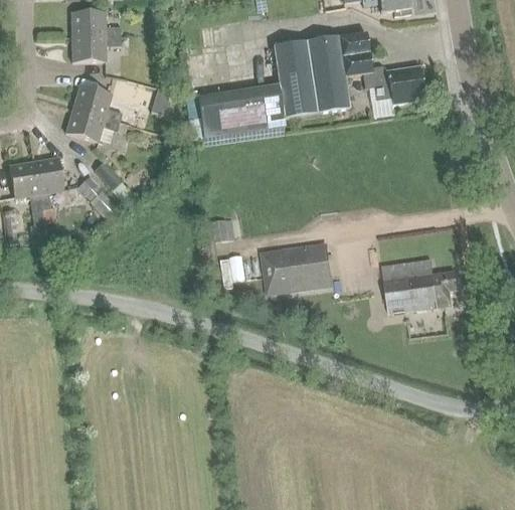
[(343,0),(344,2),(355,0),(361,0),(362,5),(379,3),(380,12),(392,10),(393,16),(410,13),(409,7),(410,7),(408,0),(343,0)]
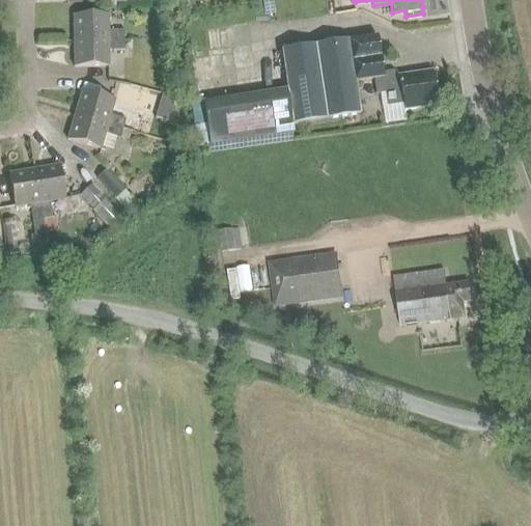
[(74,36),(74,37),(123,36),(123,27),(108,27),(108,11),(73,12),(73,14),(75,14),(75,36),(74,36)]
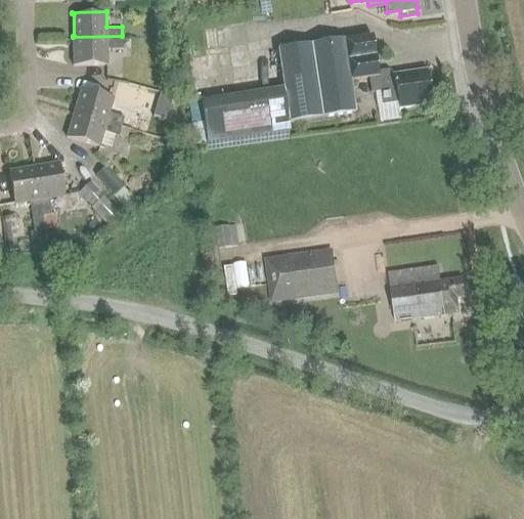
[(277,46),(284,86),(288,119),(354,110),(350,77),(368,74),(370,90),(380,88),(382,101),(397,98),(398,105),(410,103),(410,100),(431,97),(427,69),(409,72),(409,69),(393,71),(389,67),(378,69),(372,33),(344,37),(277,46)]
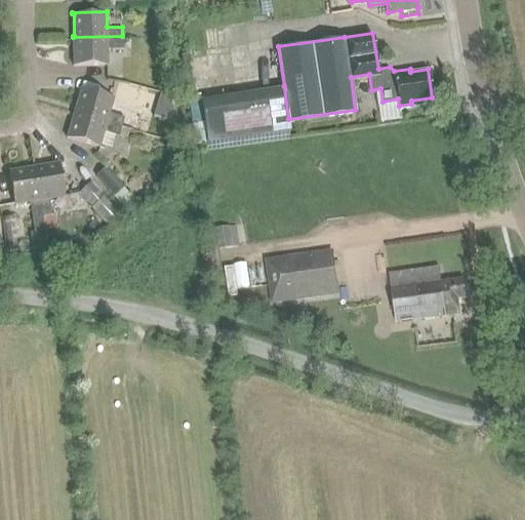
[(123,46),(122,36),(73,37),(73,38),(74,38),(74,61),(73,62),(73,63),(108,62),(107,46),(123,46)]
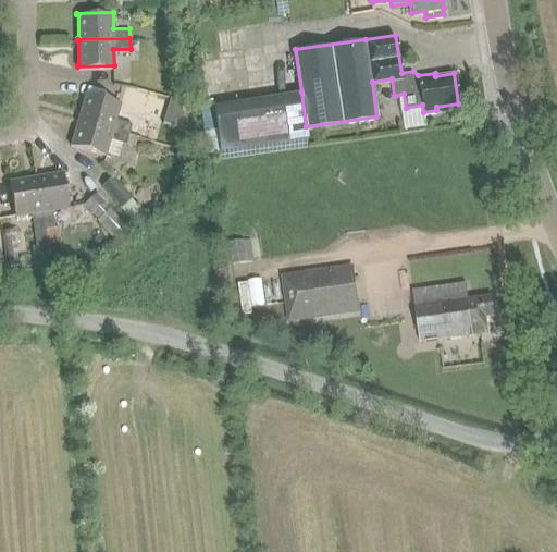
[(131,106),(160,114),(165,95),(136,86),(131,106)]
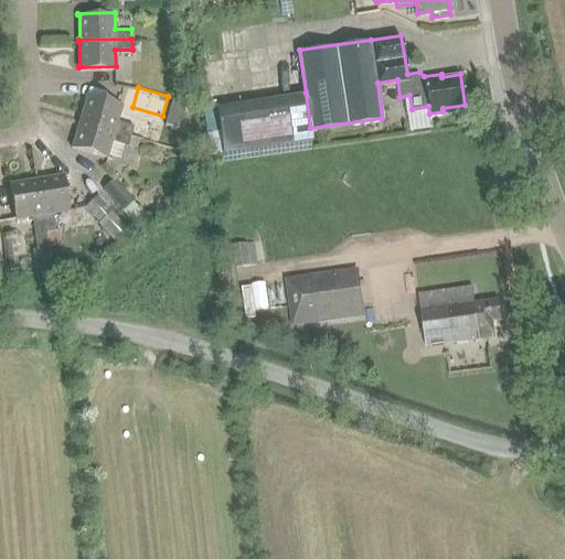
[(86,94),(87,94),(81,118),(80,118),(78,118),(130,133),(134,124),(117,118),(123,103),(86,93),(86,94)]
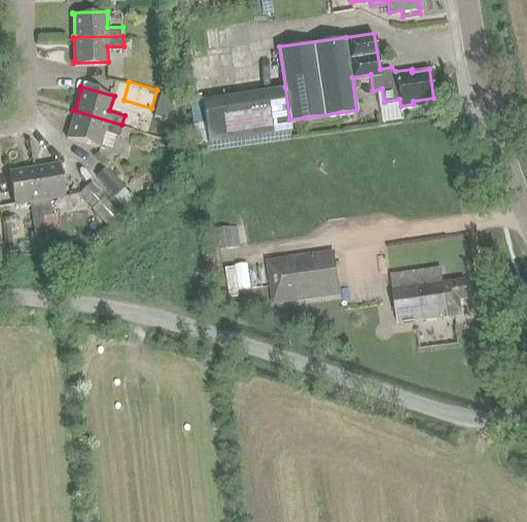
[(289,119),(285,87),(201,99),(207,140),(290,128),(289,119)]
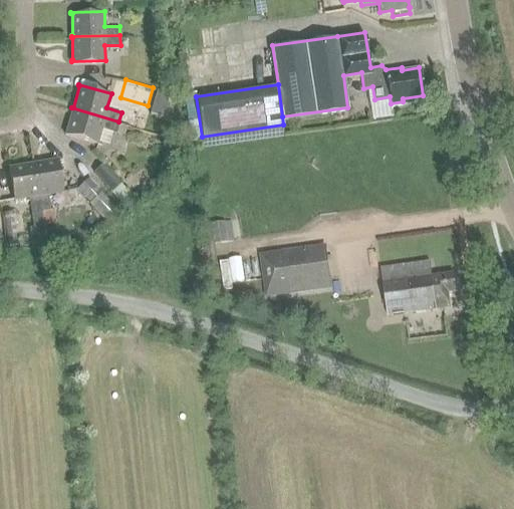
[(169,90),(157,86),(150,110),(162,114),(169,90)]
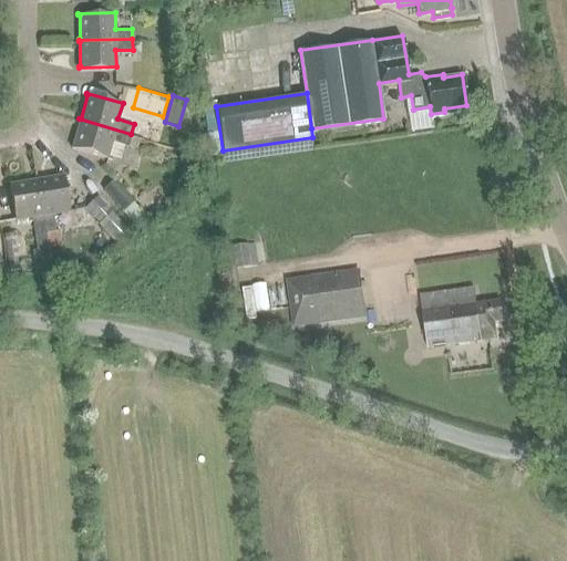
[(127,144),(131,134),(79,118),(79,120),(80,120),(73,144),(72,144),(72,145),(107,155),(112,139),(127,144)]
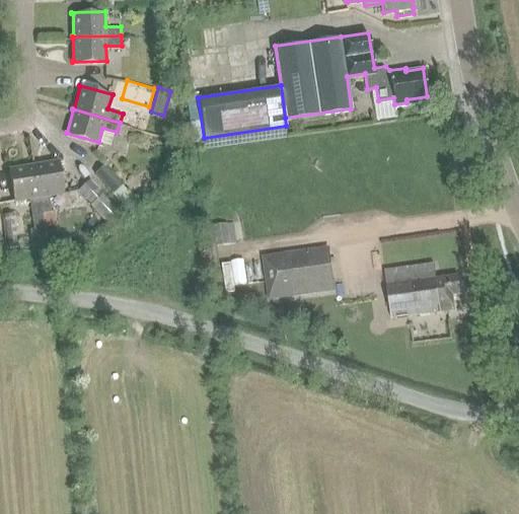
[(33,162),(42,211),(51,209),(49,194),(63,192),(58,158),(57,158),(57,159),(34,163),(33,162)]
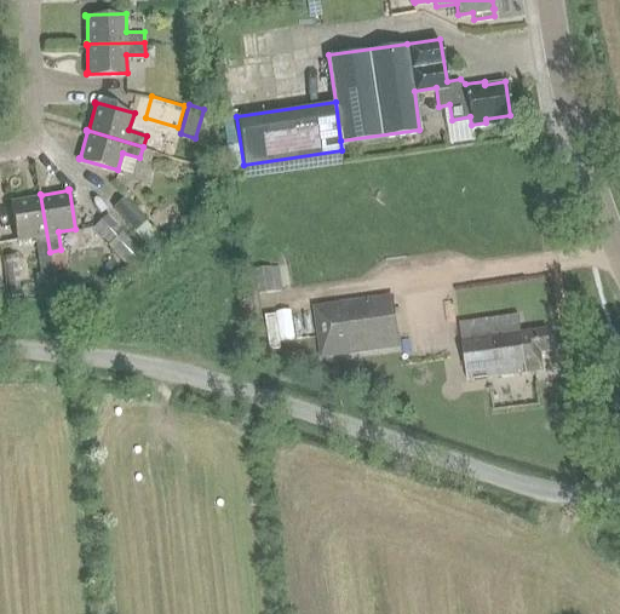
[(49,252),(50,252),(40,194),(39,194),(39,195),(12,200),(12,198),(11,199),(17,239),(35,235),(40,270),(52,269),(49,252)]
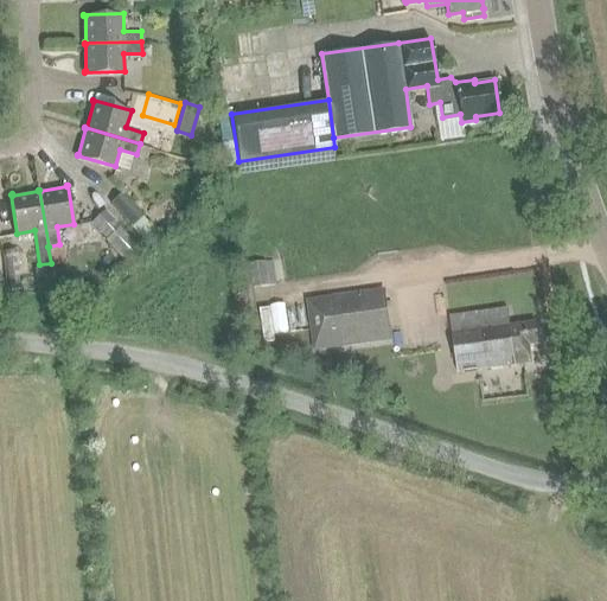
[(142,212),(122,191),(109,203),(131,224),(142,212)]
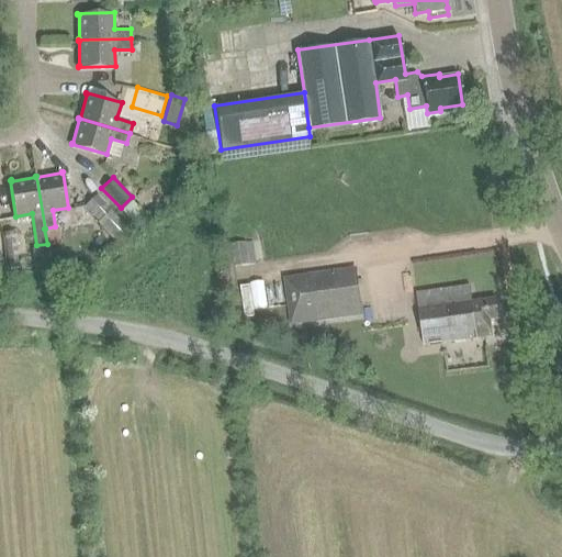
[(96,193),(83,204),(104,227),(116,215),(96,193)]
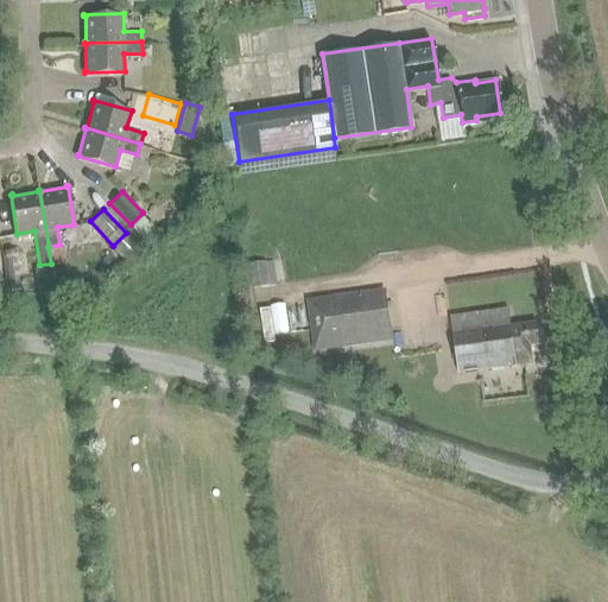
[(13,249),(4,251),(8,289),(18,286),(13,249)]
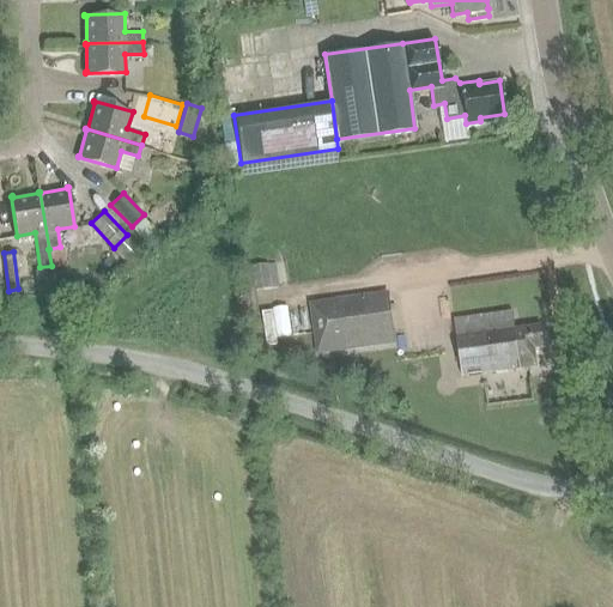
[(260,280),(281,279),(280,258),(259,259),(260,280)]
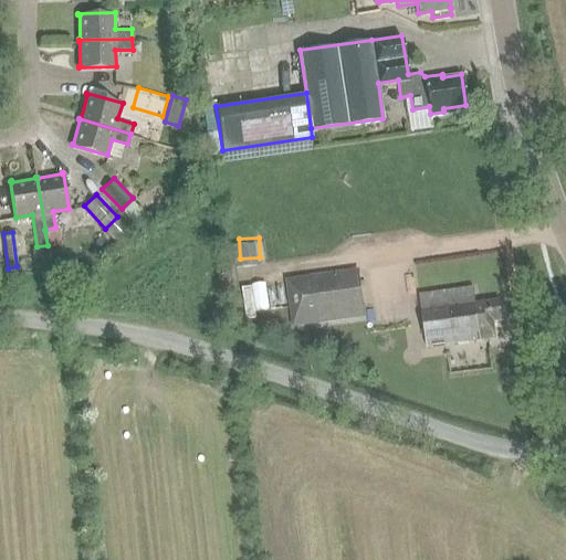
[(364,308),(358,264),(287,274),(293,318),(364,308)]
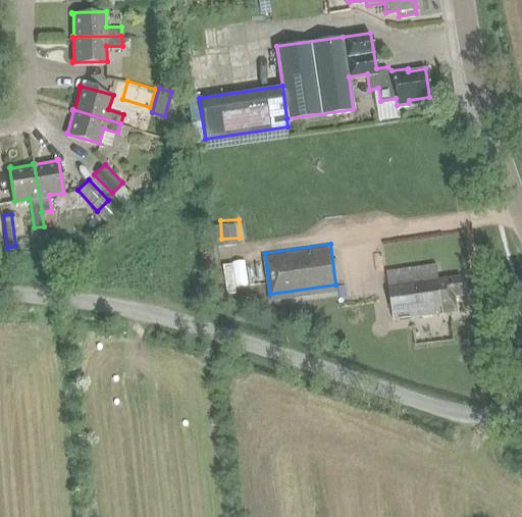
[(232,262),(223,263),(227,292),(237,291),(232,262)]
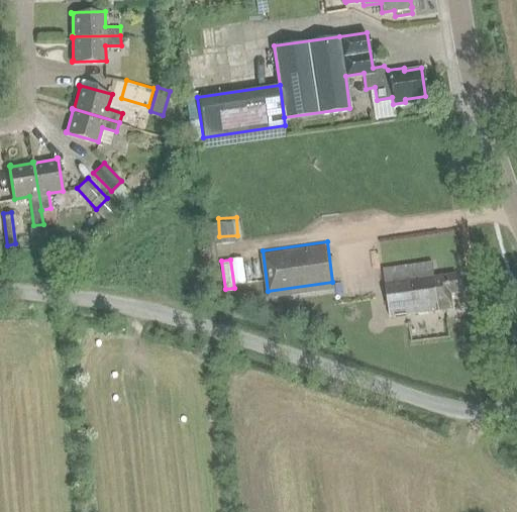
[(389,314),(437,308),(452,306),(450,291),(458,290),(455,272),(434,275),(432,260),(383,266),(389,314)]
